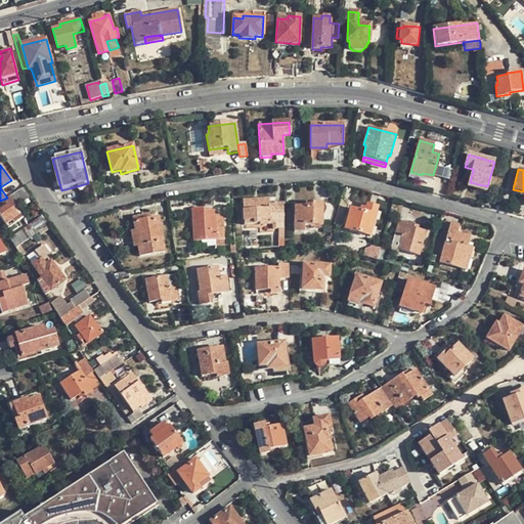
[(486,192),(487,186),(470,182),(468,187),(486,192)]
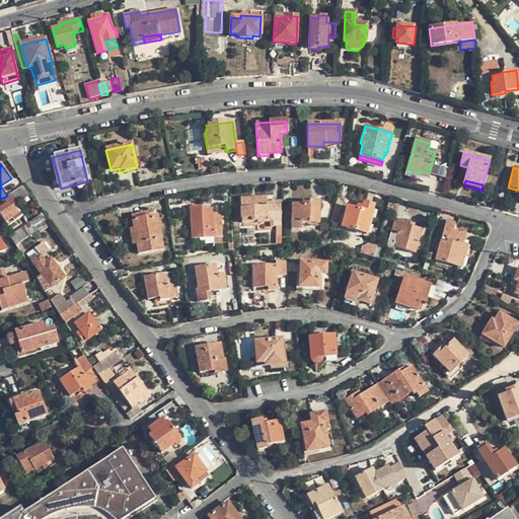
[(31,193),(24,183),(7,196),(0,199),(0,213),(8,225),(22,216),(20,212),(18,214),(12,205),(9,201),(13,199),(16,203),(31,193)]
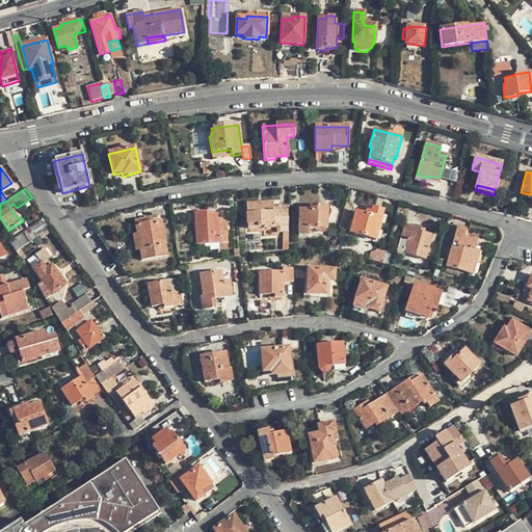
[(261,207),(246,208),(247,229),(264,229),(275,229),(283,228),(283,233),(289,233),(289,216),(280,217),(280,208),(273,208),(272,203),(261,203),(261,207)]
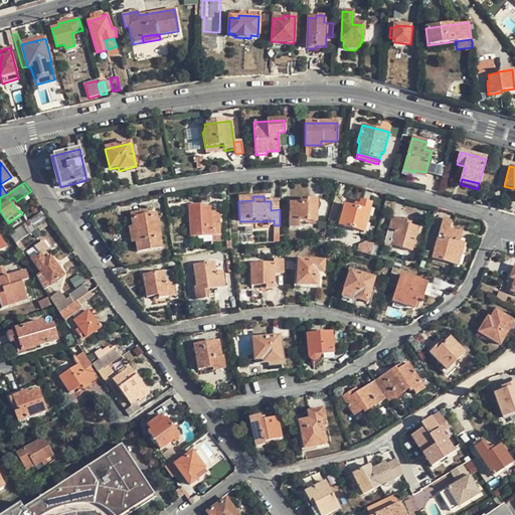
[(300,200),(300,204),(290,204),(289,222),(317,222),(318,201),(300,200)]
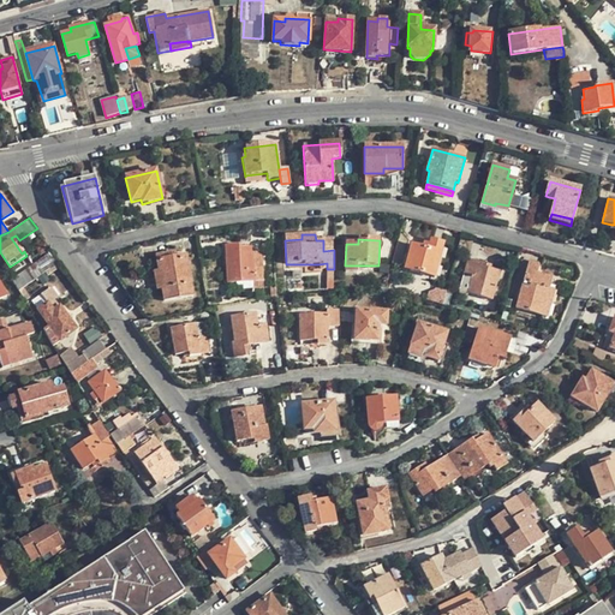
[(430,239),(429,244),(428,249),(423,248),(411,245),(404,269),(434,278),(443,244),(430,239)]
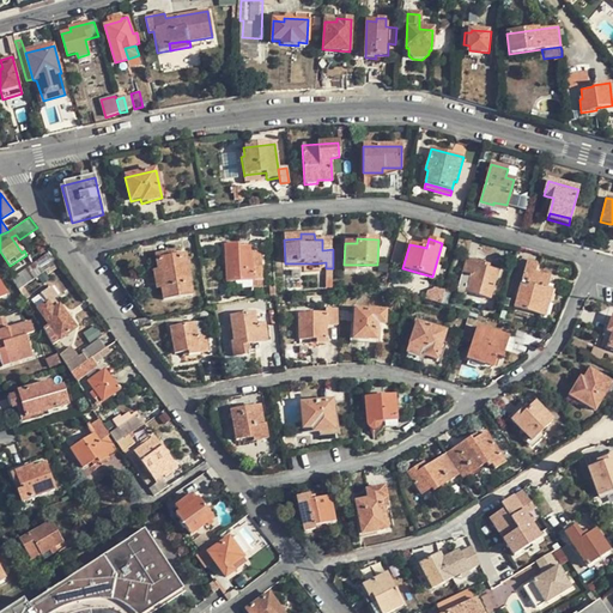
[(224,246),(225,283),(236,283),(236,290),(262,287),(261,253),(246,253),(244,248),(237,248),(237,246),(224,246)]
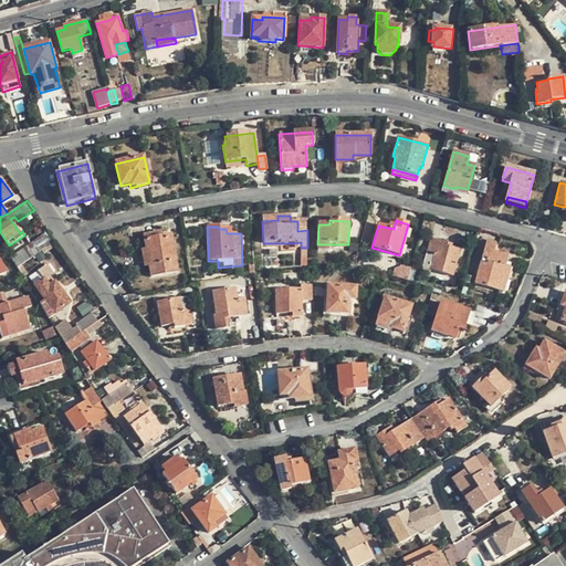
[(11,257),(18,266),(55,241),(48,230),(11,257)]
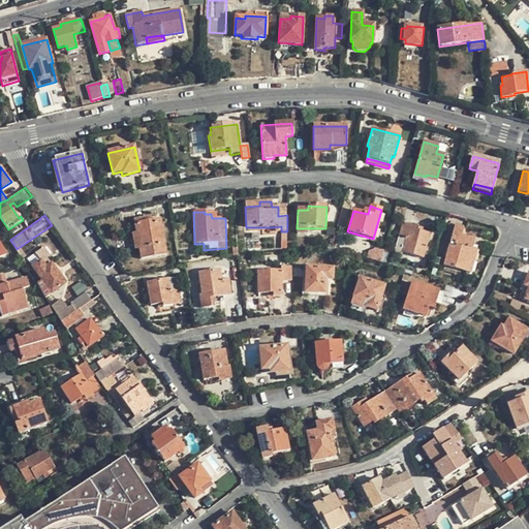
[(135,234),(138,250),(141,260),(167,255),(160,220),(151,221),(134,224),(135,234)]
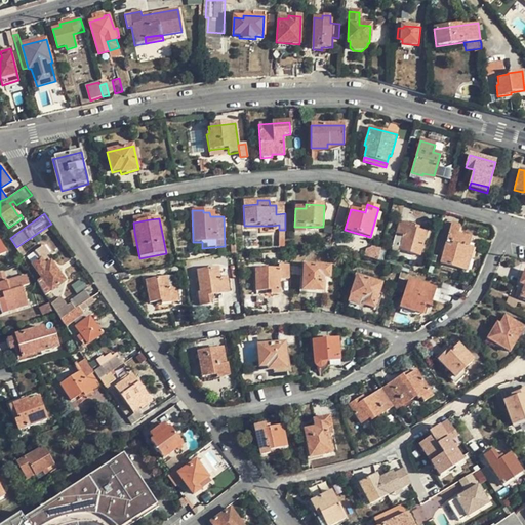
[(414,229),(415,226),(400,220),(392,248),(419,256),(427,233),(418,230),(414,229)]
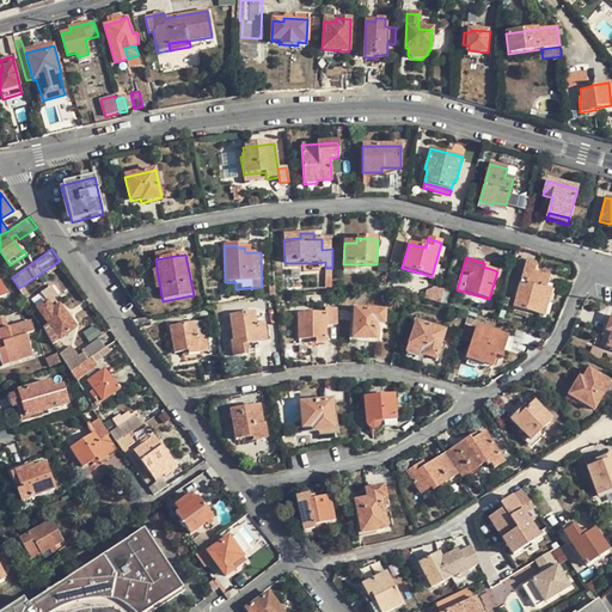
[(539,314),(546,287),(549,276),(534,273),(537,264),(526,261),(513,307),(539,314)]
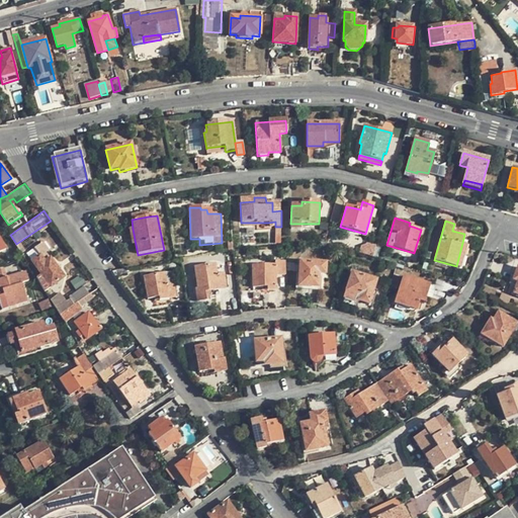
[(34,247),(37,252),(40,255),(49,250),(42,242),(34,247)]
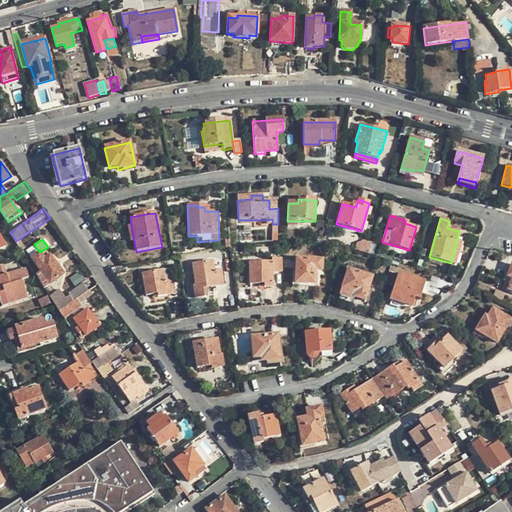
[(461,242),(457,240),(451,263),(455,264),(461,242)]
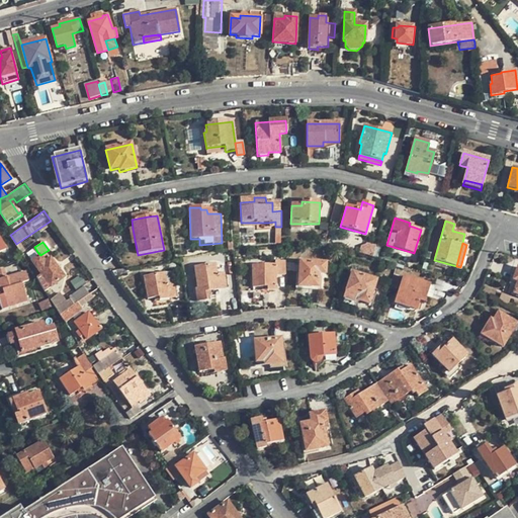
[(372,257),(375,247),(368,244),(361,248),(359,254),(372,257)]
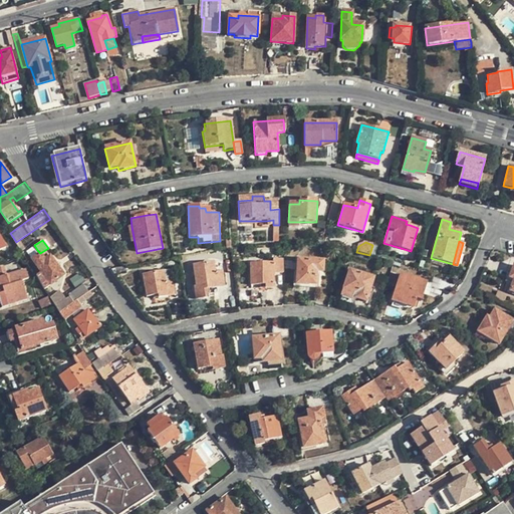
[(17,256),(14,248),(3,251),(5,260),(17,256)]
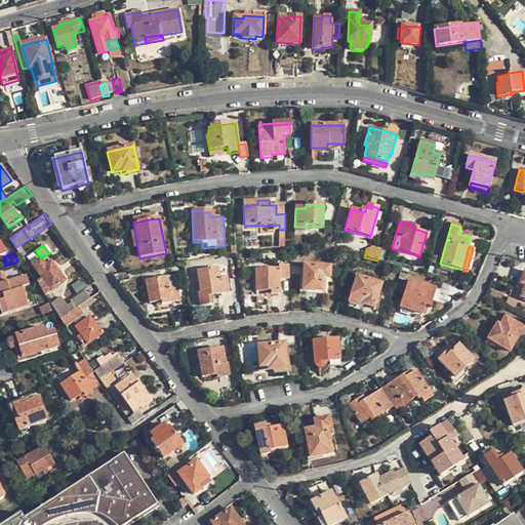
[(45,265),(41,258),(38,255),(30,260),(42,278),(37,281),(46,295),(50,292),(50,291),(65,280),(51,261),(45,265)]
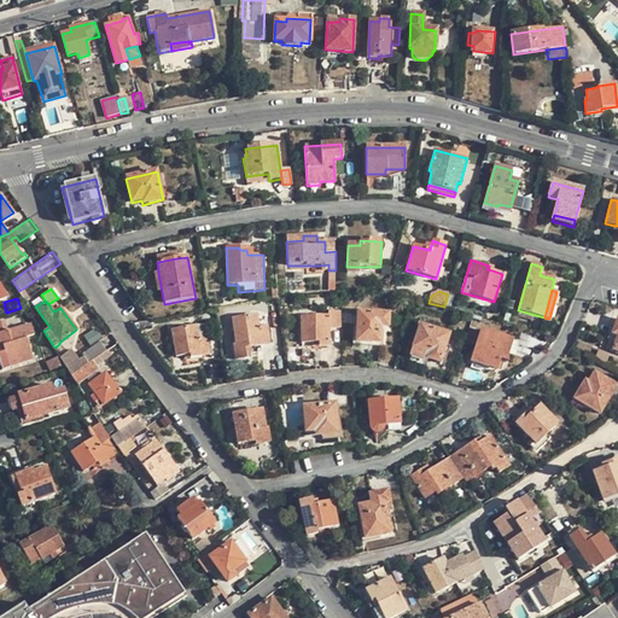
[(328,328),(342,328),(340,312),(327,313),(328,316),(301,318),(301,343),(313,343),(318,343),(318,347),(328,347),(328,328)]
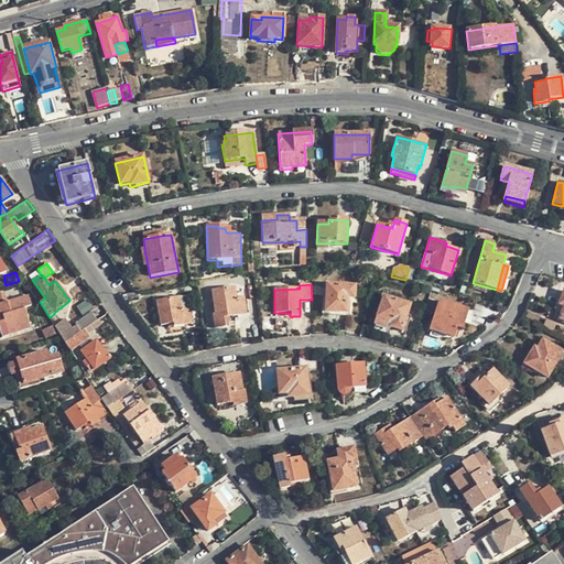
[(355,288),(326,285),(324,312),(346,314),(347,299),(354,299),(355,288)]
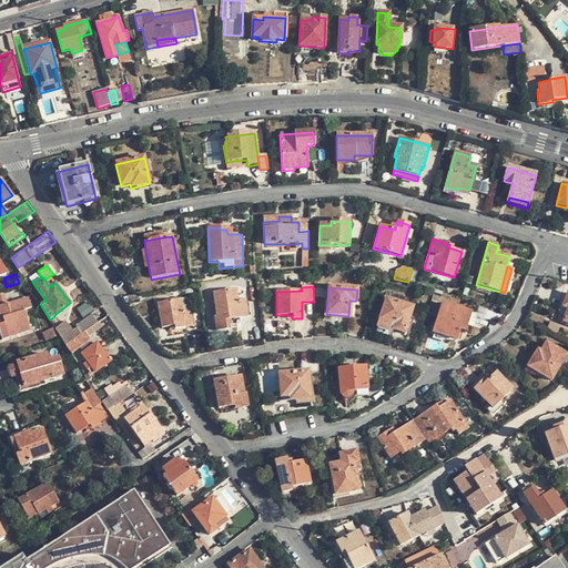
[(227,330),(227,326),(227,320),(231,320),(247,317),(245,301),(237,302),(235,290),(212,294),(216,317),(214,317),(216,332),(227,330)]
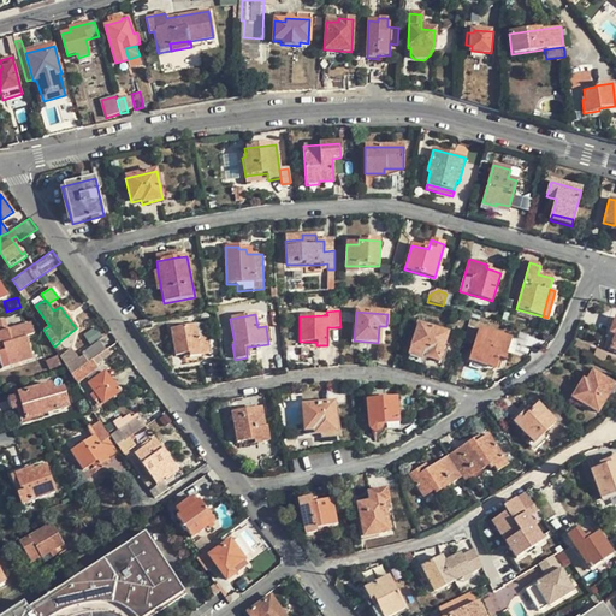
[(31,321),(7,329),(4,319),(0,320),(0,354),(4,366),(33,357),(27,336),(35,333),(31,321)]
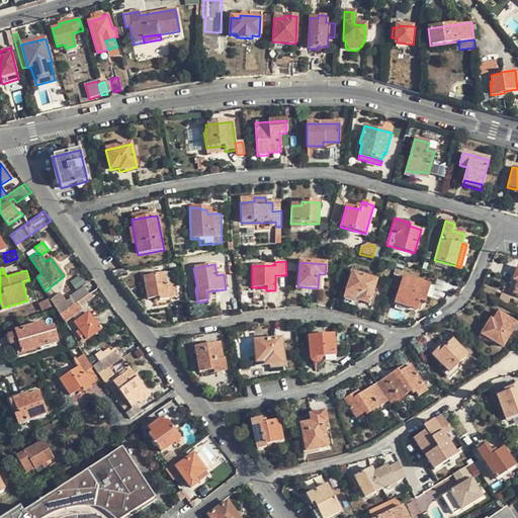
[(377,280),(351,272),(343,299),(357,304),(357,301),(369,306),(377,280)]
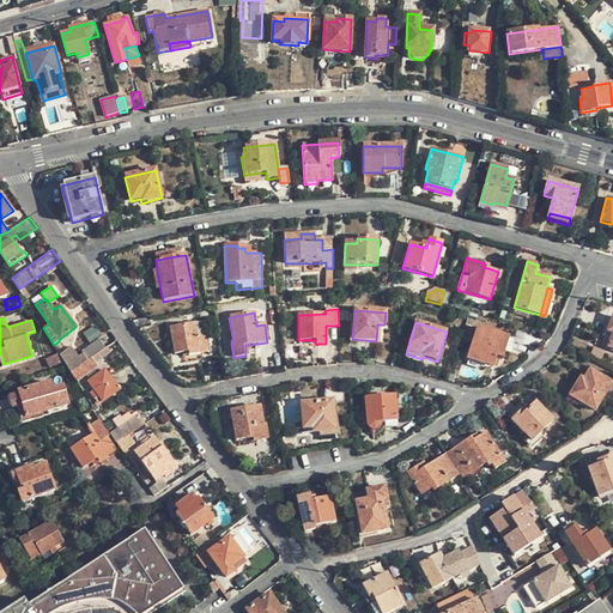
[(202,323),(195,325),(198,337),(205,335),(202,323)]
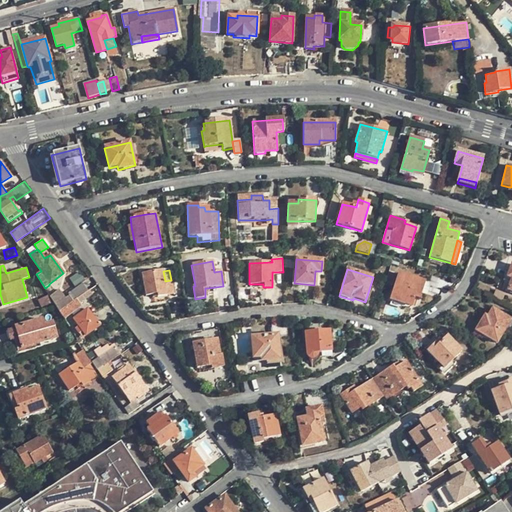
[(145,297),(151,295),(156,294),(157,298),(174,295),(172,280),(171,280),(165,281),(163,271),(141,274),(145,297)]
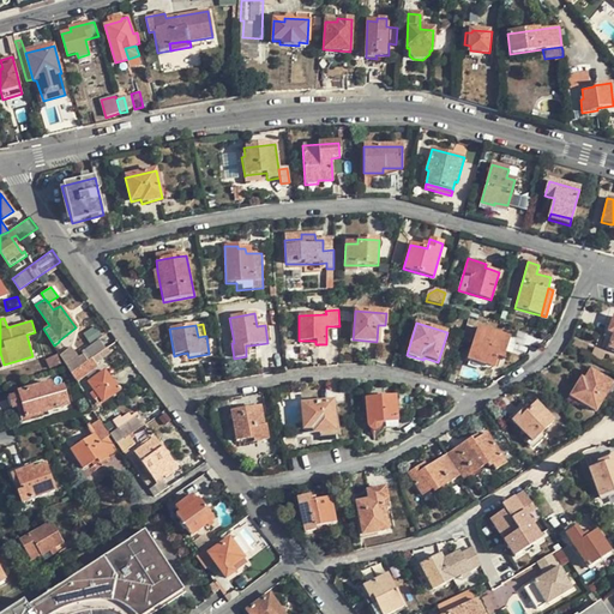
[(512,337),(480,326),(470,359),(495,367),(499,356),(505,357),(512,337)]
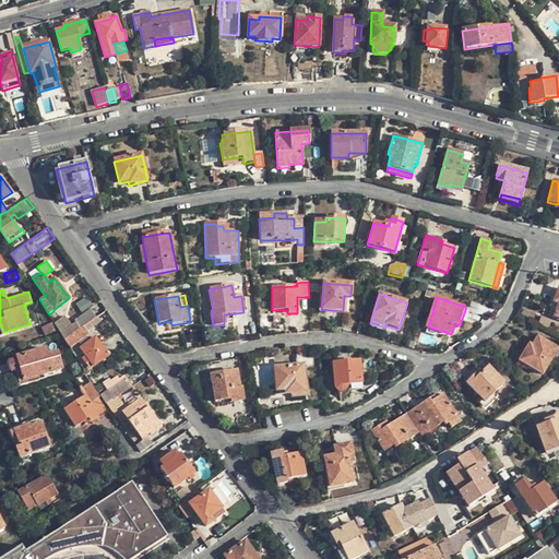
[(66,316),(55,323),(61,334),(64,340),(81,328),(78,322),(72,325),(66,316)]
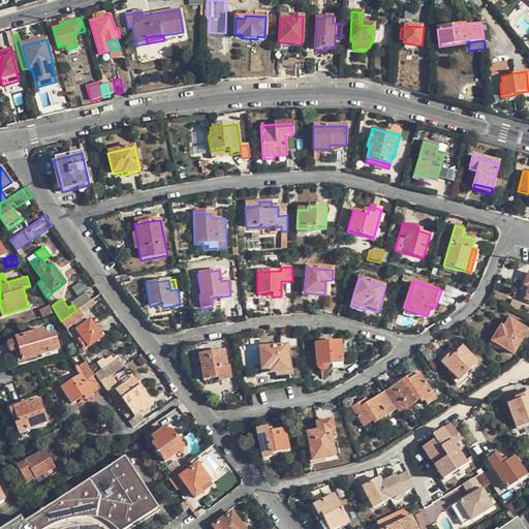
[(95,303),(92,299),(79,309),(82,312),(95,303)]
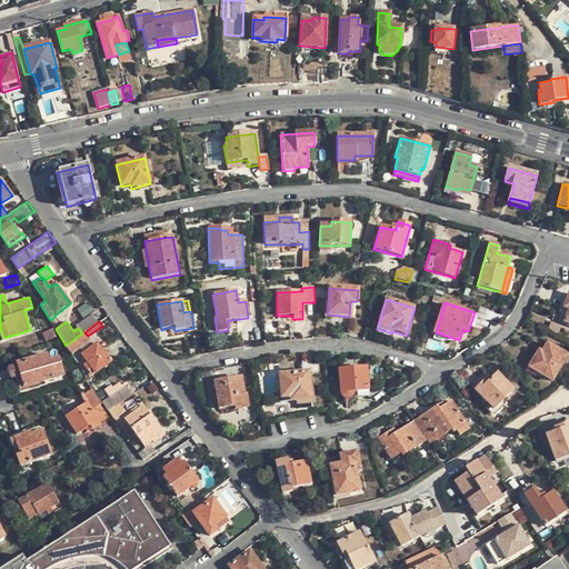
[(58,337),(53,328),(42,332),(46,341),(58,337)]
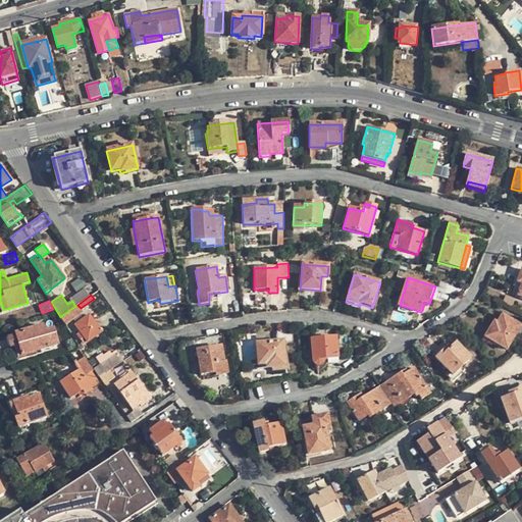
[(72,319),(83,311),(81,308),(77,305),(75,306),(60,317),(65,325),(72,319)]
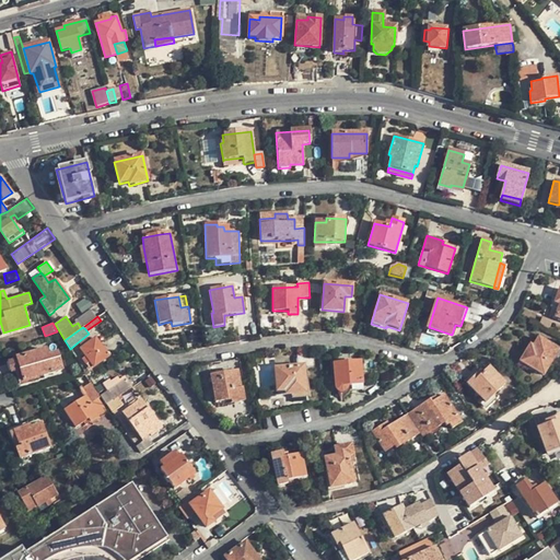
[(78,342),(81,348),(95,338),(91,333),(89,334),(78,342)]
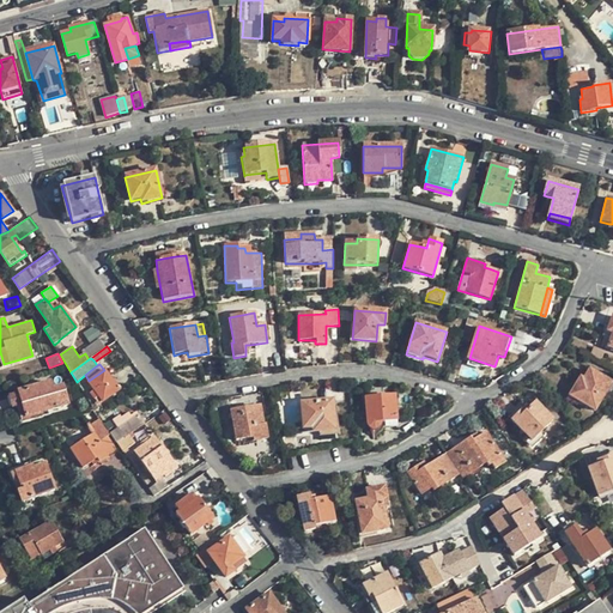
[(104,370),(89,381),(95,389),(90,393),(95,399),(97,396),(102,402),(119,389),(104,370)]
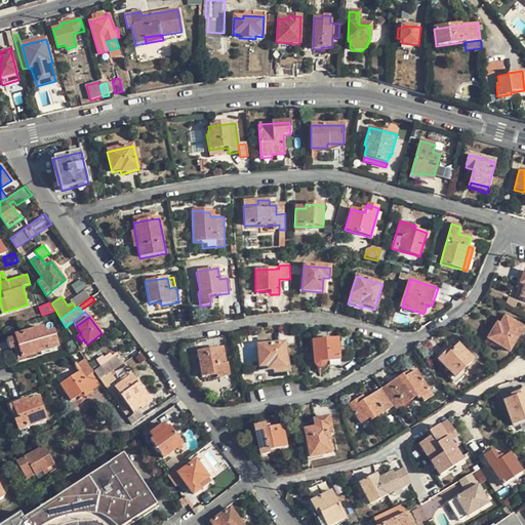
[(503,318),(499,325),(497,329),(494,327),(487,339),(510,353),(523,329),(503,318)]
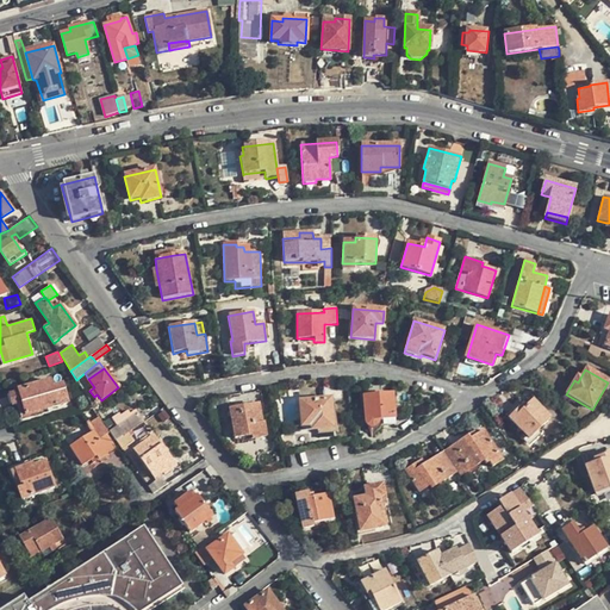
[(18,388),(18,391),(22,404),(25,415),(68,402),(62,384),(53,386),(50,379),(18,388)]
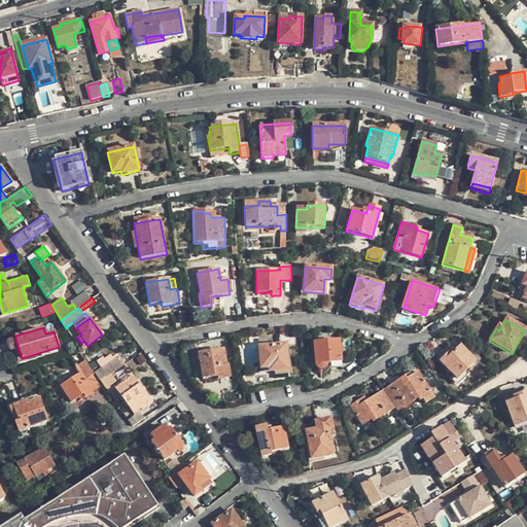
[(10,351),(19,349),(15,338),(7,340),(10,351)]
